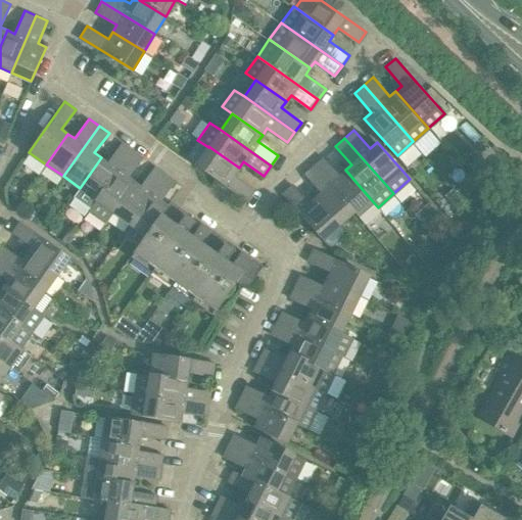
[(96,199),(132,149),(122,142),(107,161),(101,157),(80,188),(96,199)]
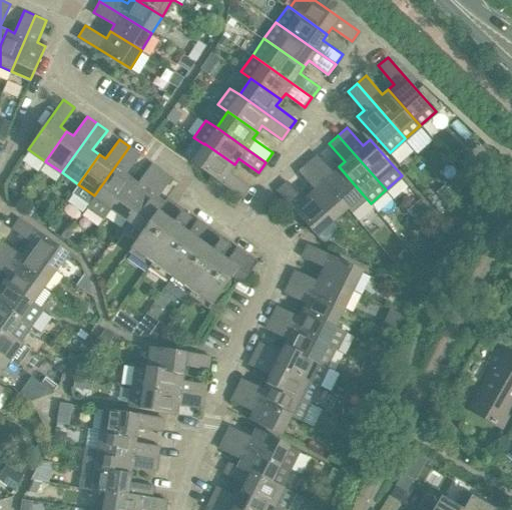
[(229,171),(234,164),(204,143),(204,144),(192,160),(242,196),(249,185),(229,171)]
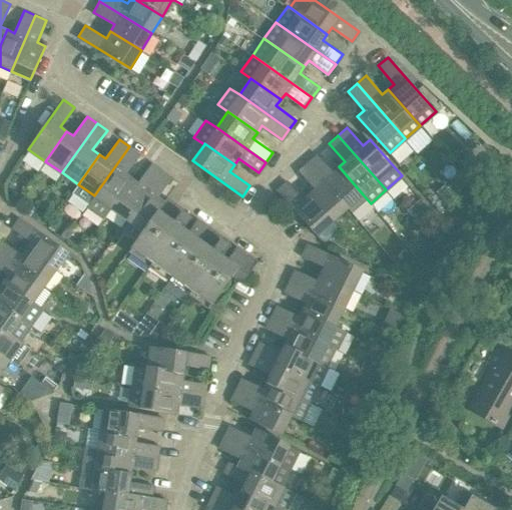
[(110,207),(131,177),(125,173),(139,153),(129,146),(94,195),(87,205),(103,217),(110,207)]
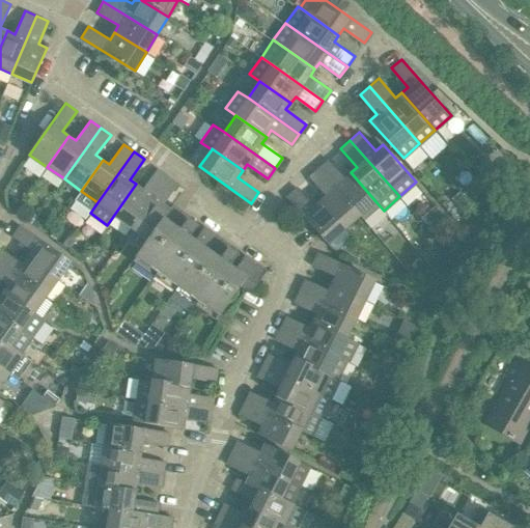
[(375,201),(351,172),(345,177),(328,159),(318,167),(360,215),(361,215),(371,227),(387,214),(384,211),(375,201)]
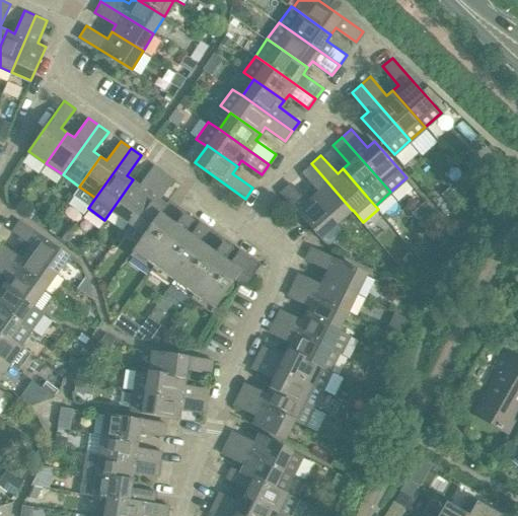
[(352,210),(311,163),(302,171),(318,190),(312,196),(337,223),(352,210)]
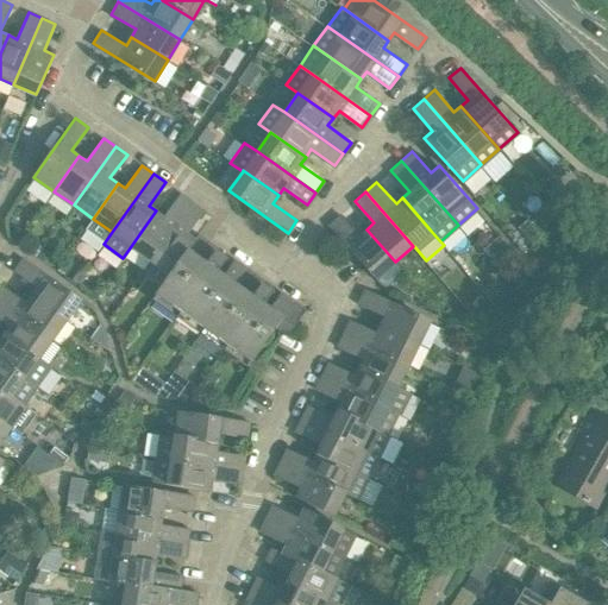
[(151,259),(193,201),(181,193),(164,216),(156,210),(131,246),(151,259)]
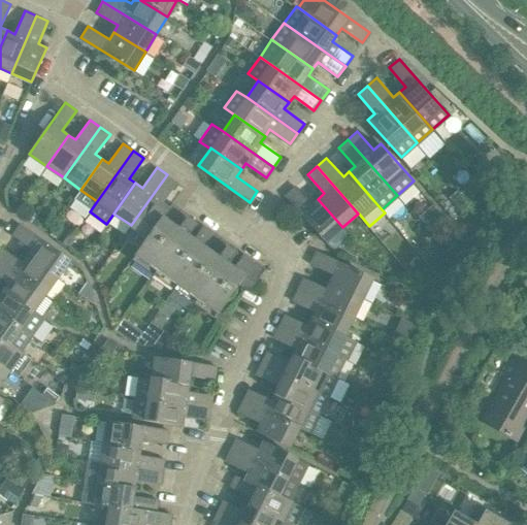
[(146,237),(158,223),(169,206),(163,202),(177,182),(167,174),(131,225),(146,237)]
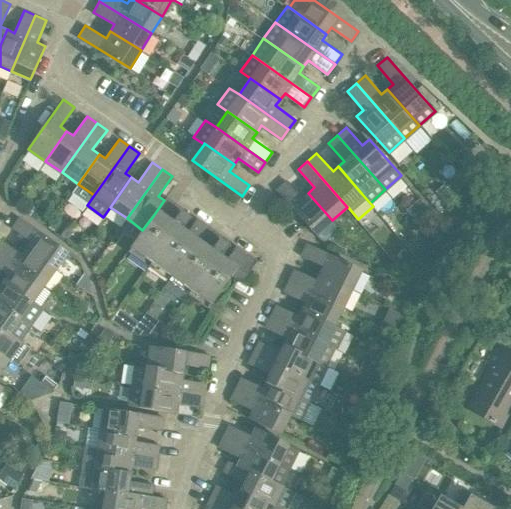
[(332,220),(308,193),(302,198),(286,179),(276,188),(316,234),(332,220)]
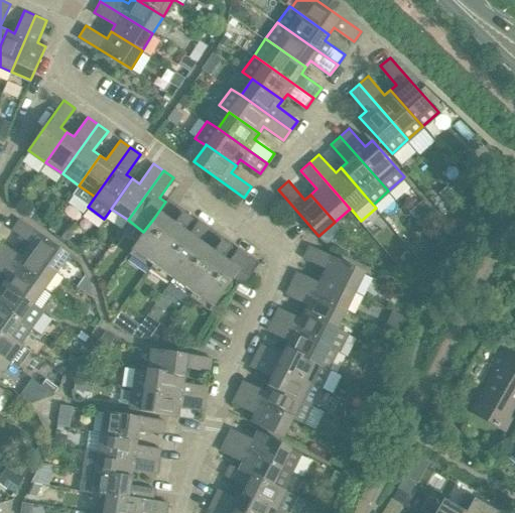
[(184,229),(191,218),(182,212),(184,209),(168,198),(165,202),(154,218),(174,233),(195,247),(209,227),(199,219),(188,233),(184,229)]
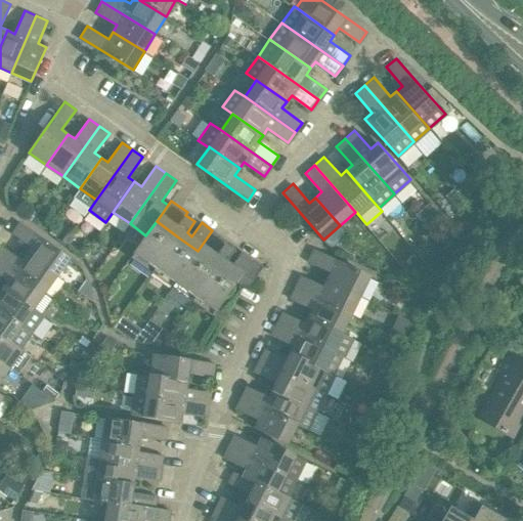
[(70,257),(19,221),(11,232),(32,247),(27,253),(57,274),(70,257)]
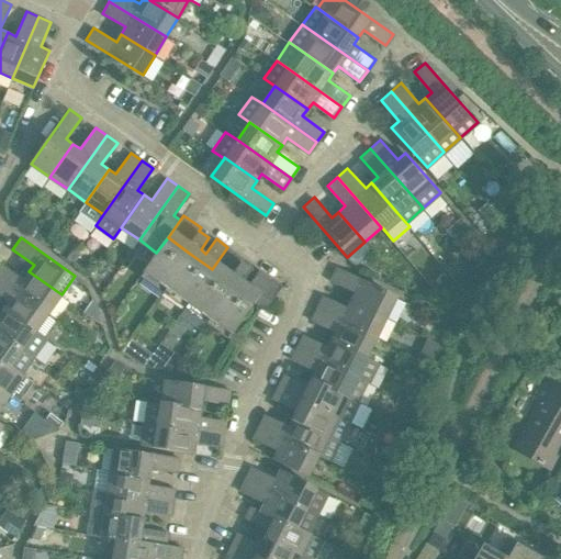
[(167,286),(190,254),(168,237),(156,253),(157,253),(144,270),(167,286)]
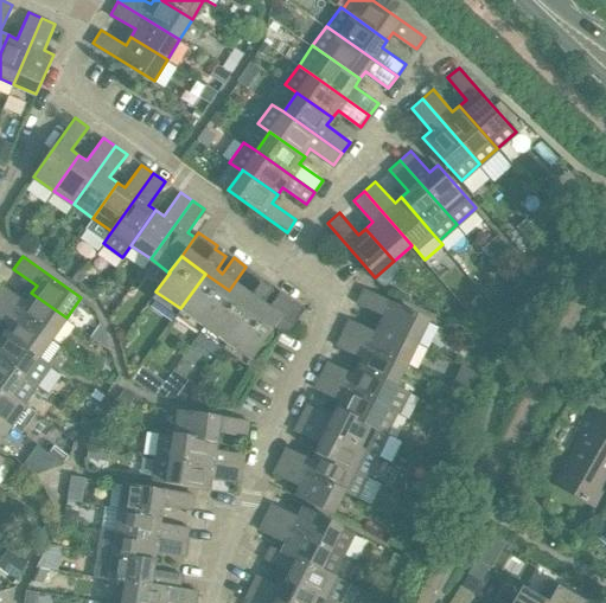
[(272,289),(261,282),(263,278),(246,267),(229,290),(252,307),(275,324),(292,299),(280,290),(268,306),(263,302),(272,289)]
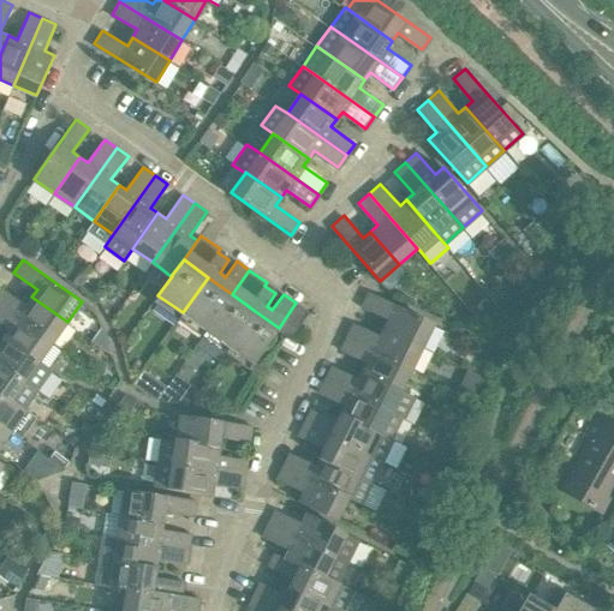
[(207,329),(232,294),(208,277),(183,312),(207,329)]
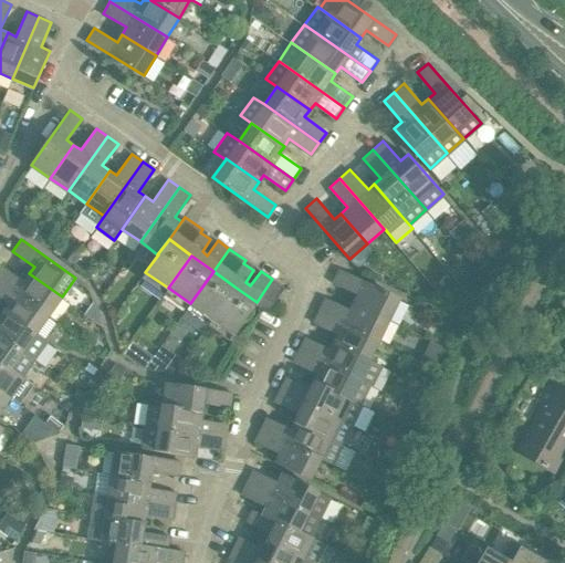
[(62,296),(29,273),(24,280),(2,264),(0,268),(0,279),(50,315),(62,296)]
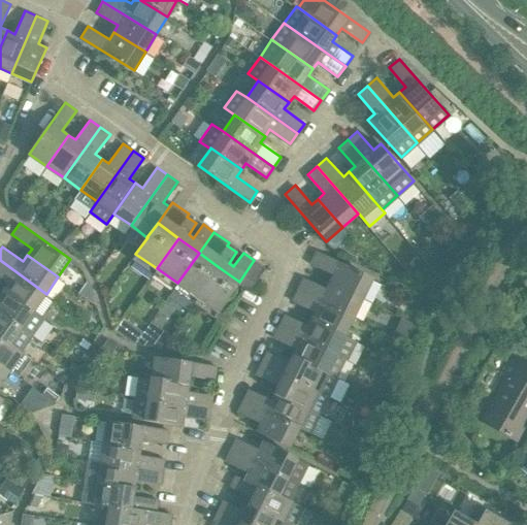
[(364,297),(373,277),(317,250),(310,262),(333,273),(330,281),(364,297)]
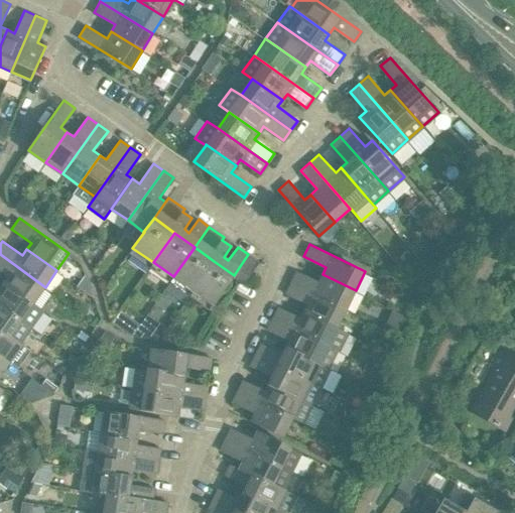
[(192,290),(214,261),(195,247),(173,276),(192,290)]
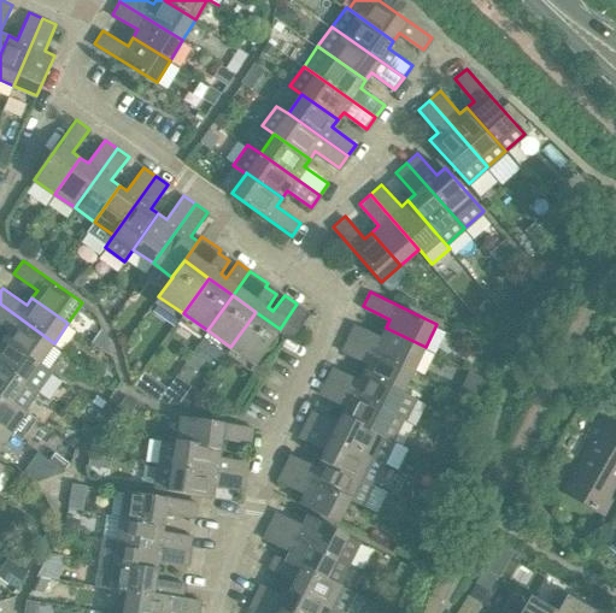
[(54,343),(0,304),(0,322),(10,329),(4,336),(40,363),(54,343)]
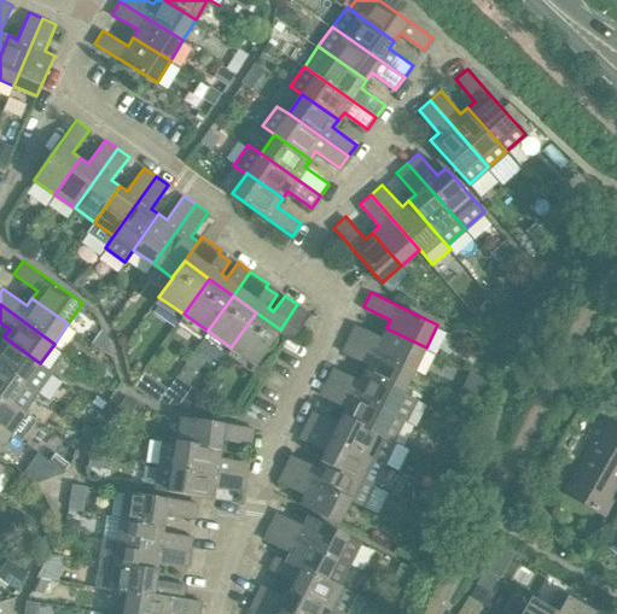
[(292,338),(310,314),(297,304),(280,329),(292,338)]
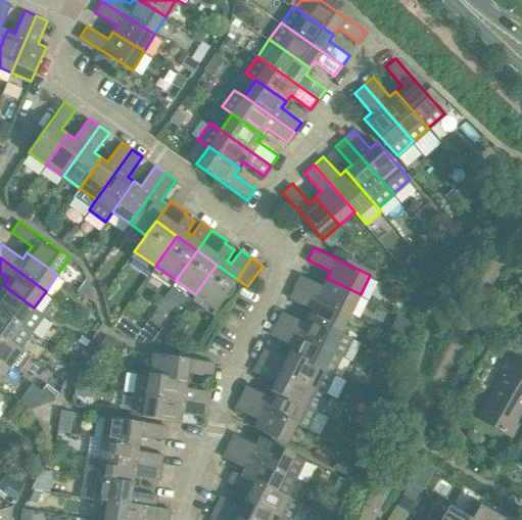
[(217,309),(237,279),(217,265),(195,294),(217,309)]
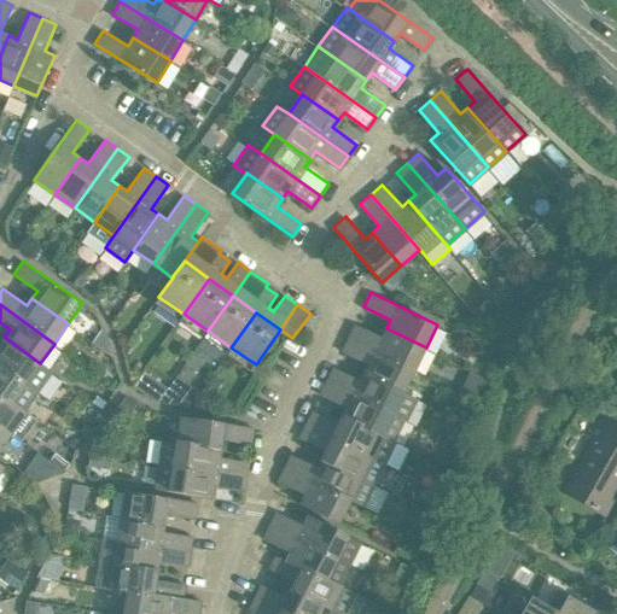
[(426,348),(386,328),(382,337),(355,323),(349,337),(415,369),(426,348)]
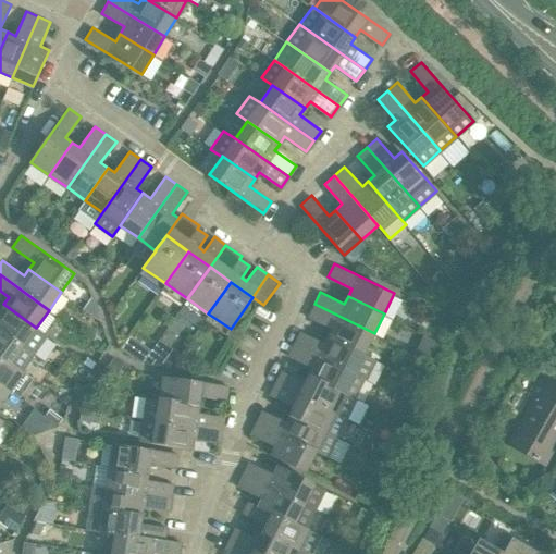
[(36,328),(3,304),(0,309),(0,328),(34,353),(47,335),(36,328)]
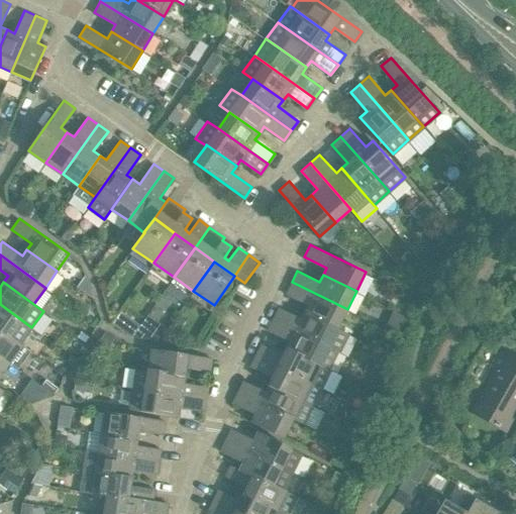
[(347,309),(292,282),(286,293),(308,304),(305,311),(338,327),(347,309)]
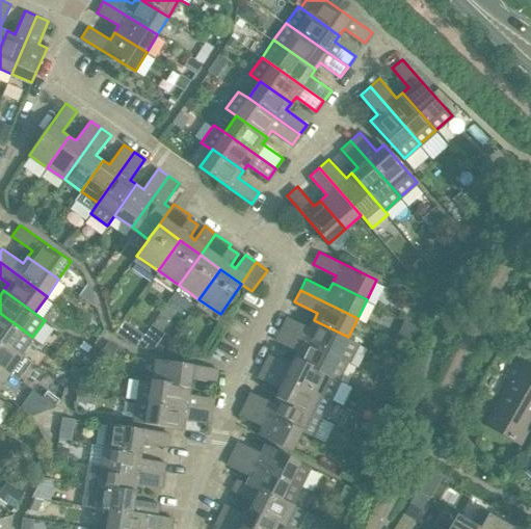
[(32,337),(0,313),(0,339),(10,346),(10,345),(21,353),(32,337)]
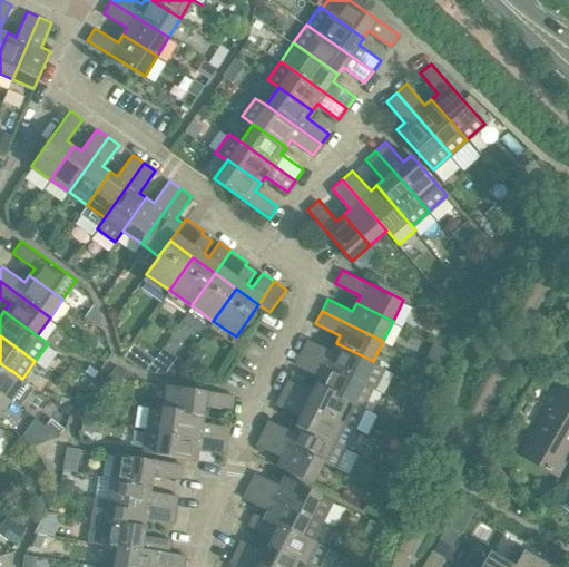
[(385,367),(373,361),(336,343),(333,351),(308,339),(302,351),(375,387),(385,367)]
